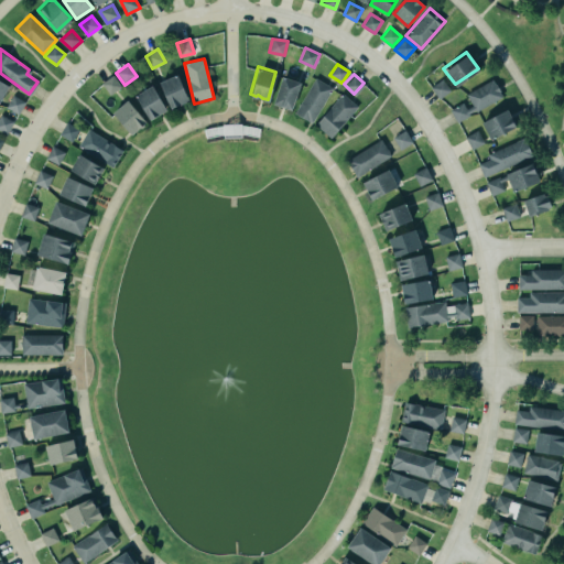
[(109,95),(121,87),(114,75),(101,84),(109,95)]
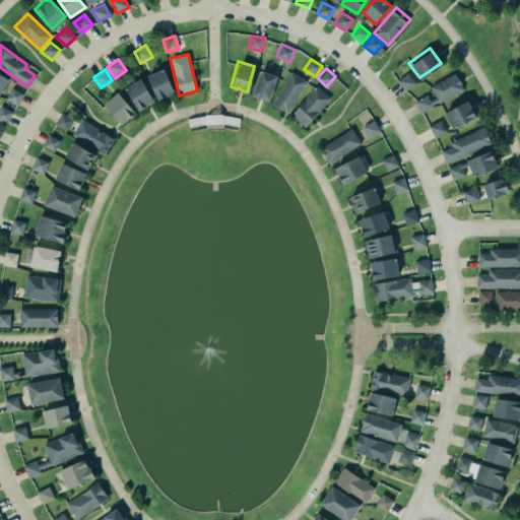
[(156,100),(174,93),(165,69),(148,75),(156,100)]
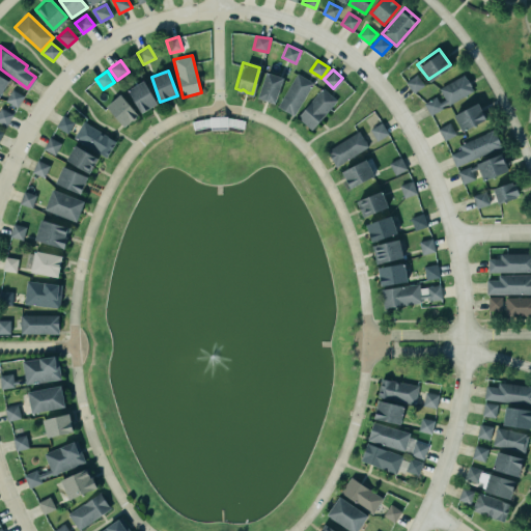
[(257,99),(275,104),(283,78),(266,72),(257,99)]
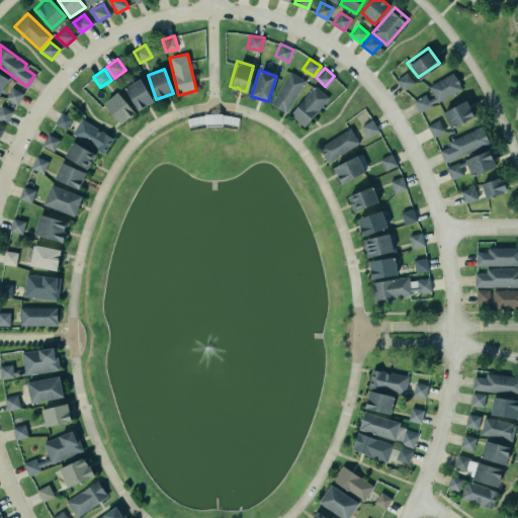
[(394,78),(402,89),(413,82),(405,71),(394,78)]
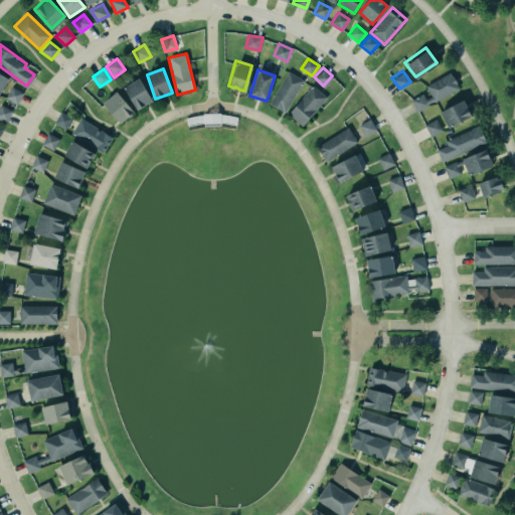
[(270,104),(285,113),(304,80),(288,71),(270,104)]
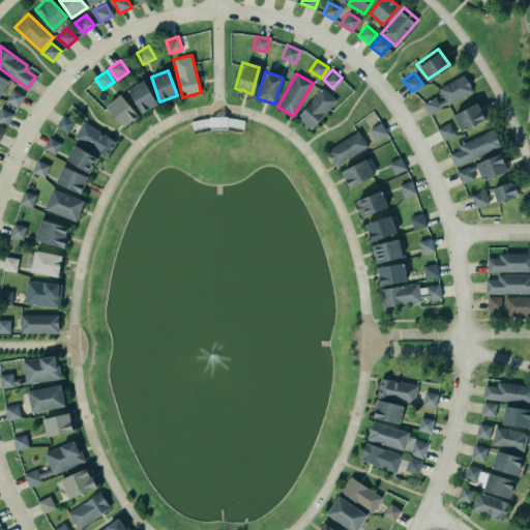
[(0,96),(9,81),(0,75),(0,96)]
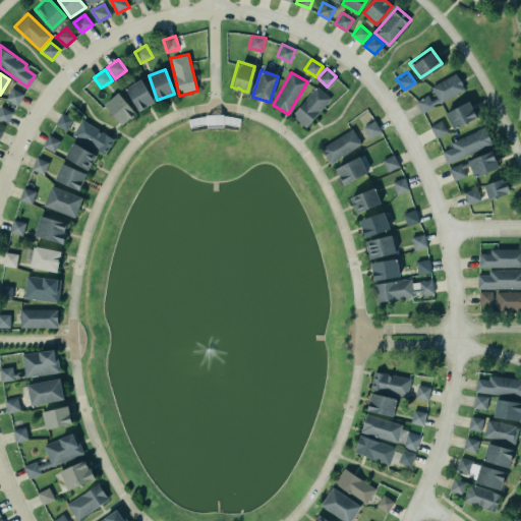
[(465,91),(456,73),(428,88),(431,94),(416,101),(421,112),(465,91)]
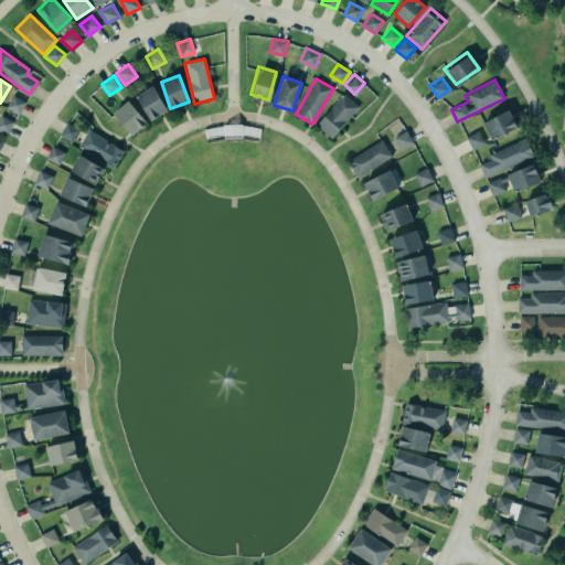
[(150,120),(168,110),(153,86),(136,96),(150,120)]
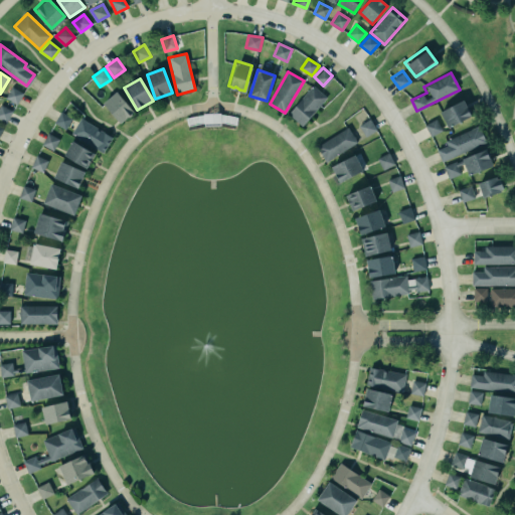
[(287,113),(301,125),(326,96),(312,83),(287,113)]
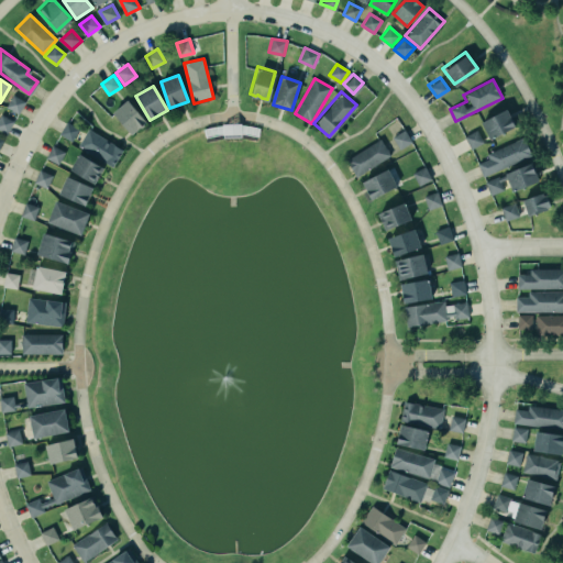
[(7,108),(19,114),(25,102),(13,95),(7,108)]
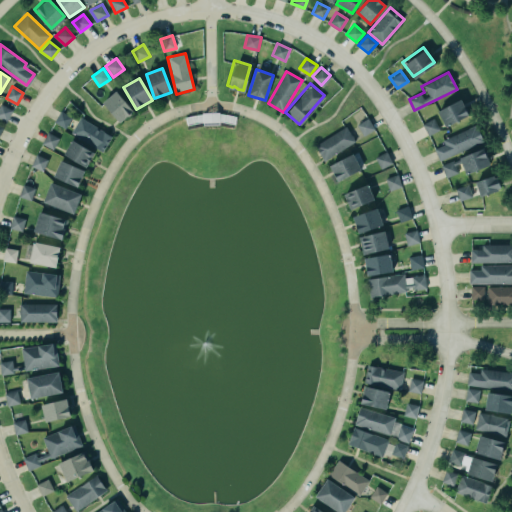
[(118,123),(133,113),(117,91),(103,101),(118,123)]
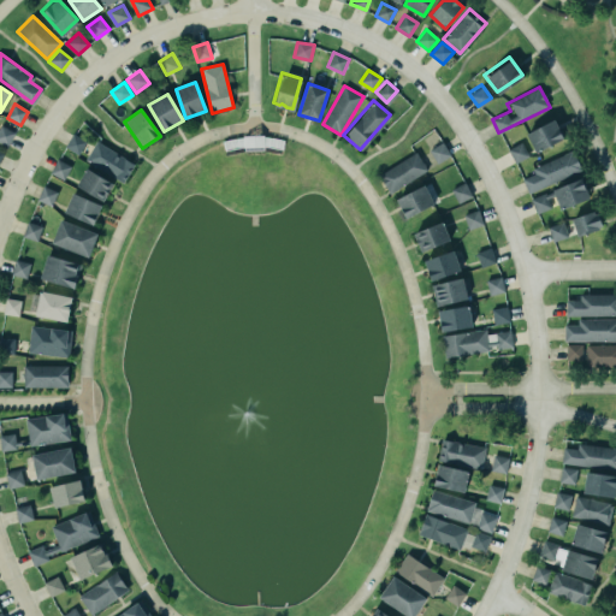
[(527,132),(535,153),(564,140),(556,119),(527,132)]
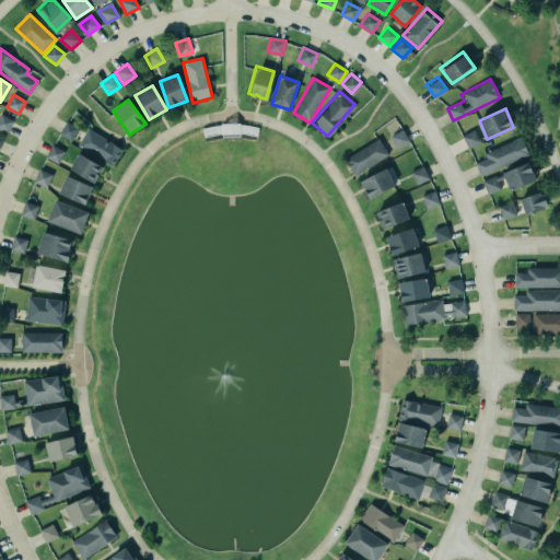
[(0,115),(0,129),(8,133),(13,120),(0,114),(0,115)]
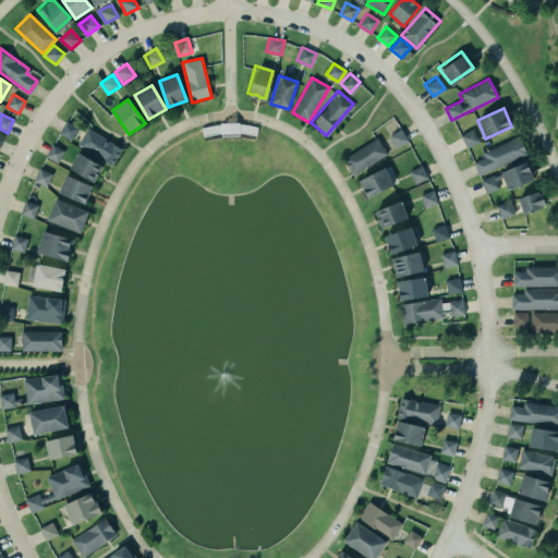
[(59,135),(72,141),(77,126),(64,122),(59,135)]
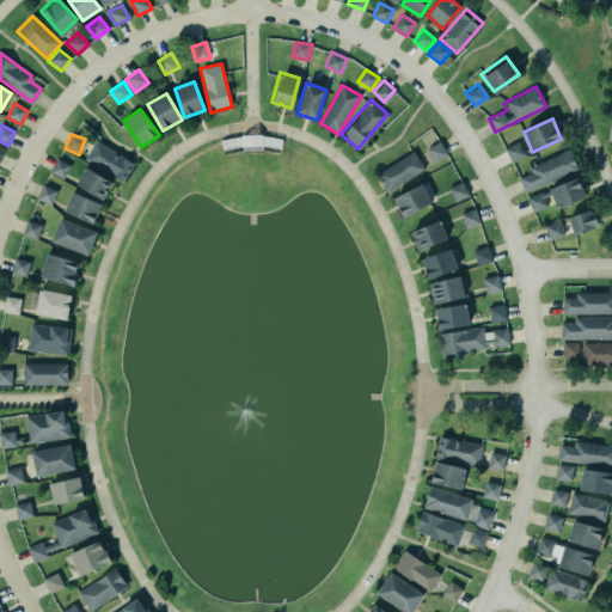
[(427,150),(435,163),(448,154),(440,141),(427,150)]
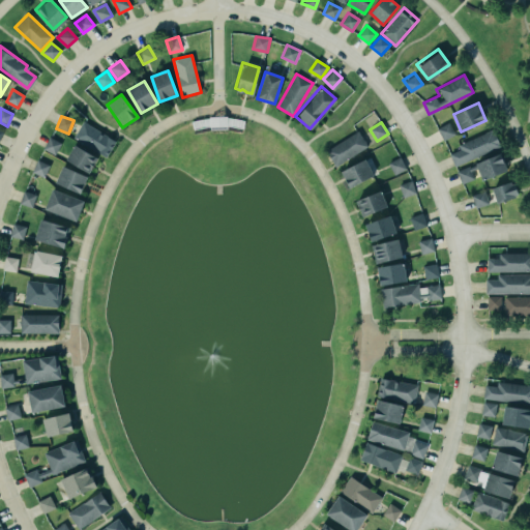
[(443,141),(454,135),(449,122),(437,128),(443,141)]
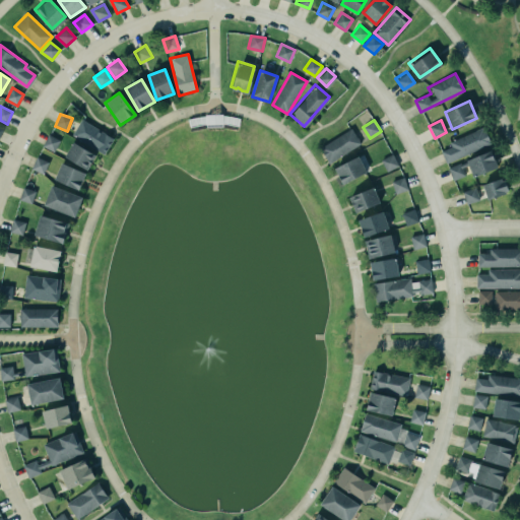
[(107,152),(114,135),(79,121),(72,138),(107,152)]
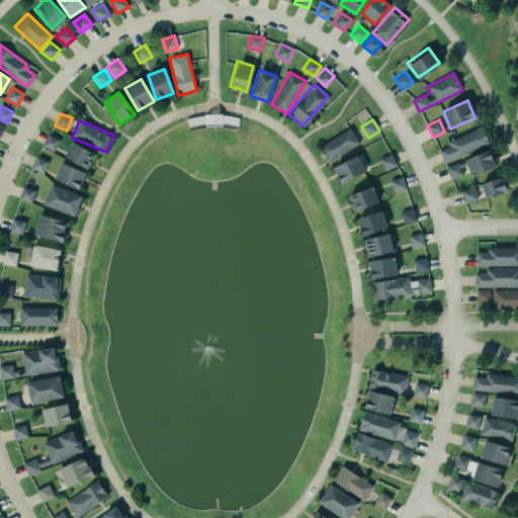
[(439,151),(444,163),(489,143),(482,126),(447,142),(449,147),(439,151)]
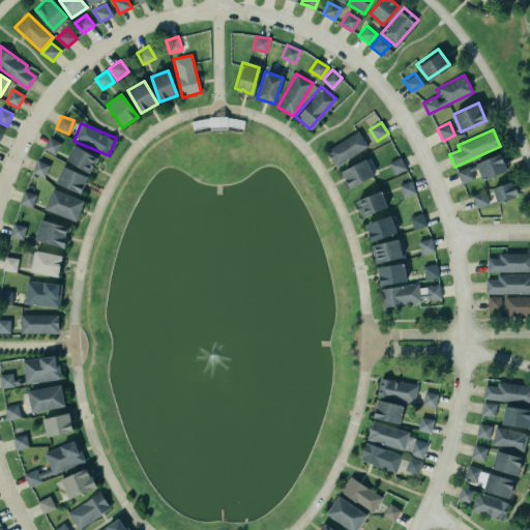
[(333,165),(367,149),(360,133),(326,148),(333,165)]
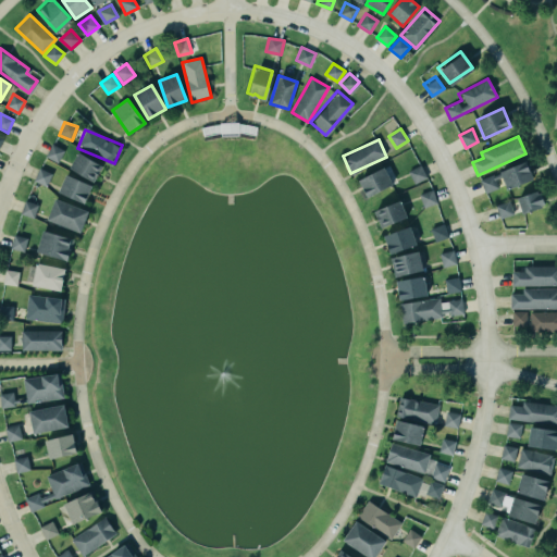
[(46,157),(58,163),(64,150),(51,144),(46,157)]
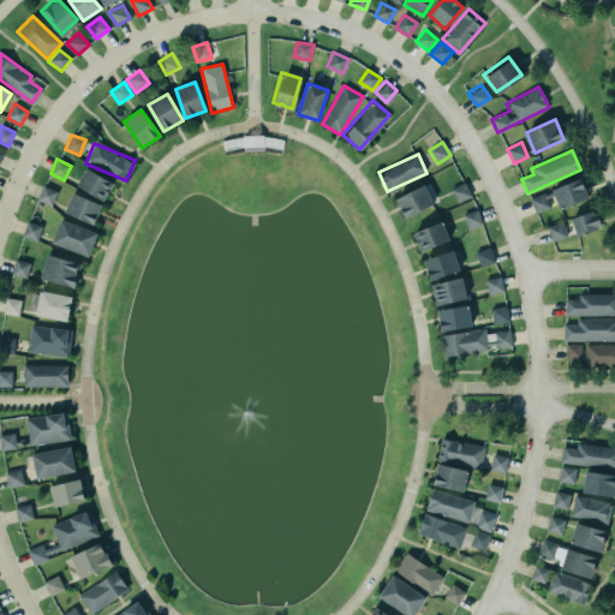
[(114,184),(87,168),(77,186),(105,201),(114,184)]
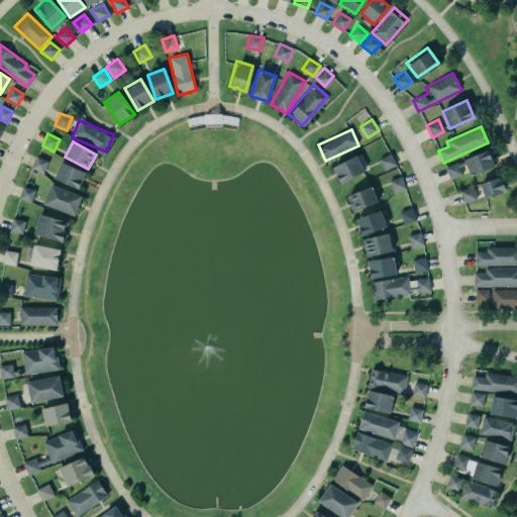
[(462,157),(487,147),(493,164),(469,174),(464,163),(457,165),(460,173),(449,178),(444,166),(456,161),(456,162),(462,159),(462,157)]
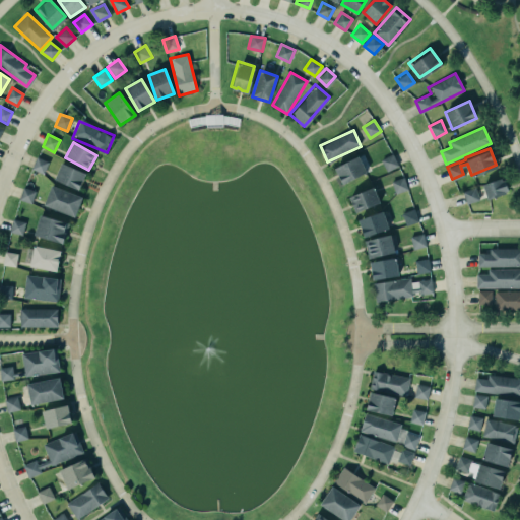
[(398,166),(393,154),(381,159),(387,172),(398,166)]
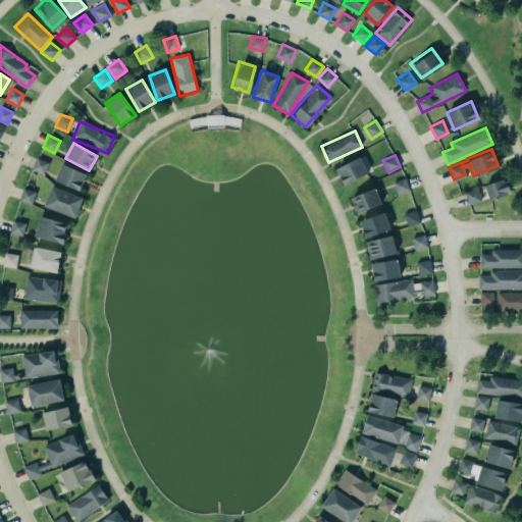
[(49,162),(37,157),(32,170),(44,175),(49,162)]
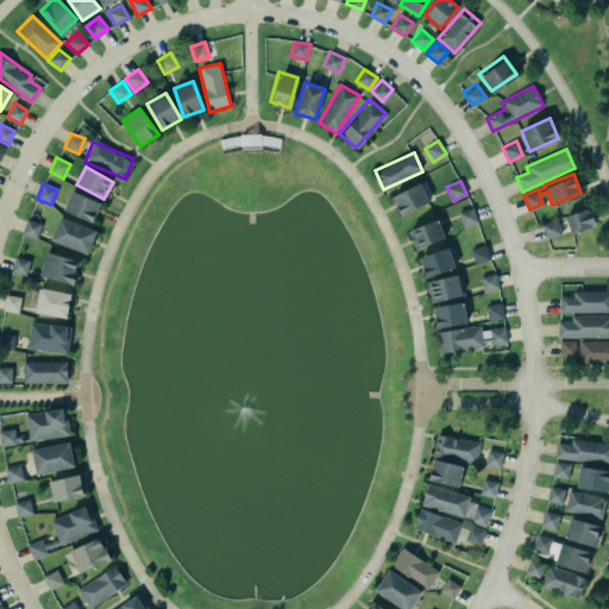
[(400,215),(428,203),(421,184),(393,195),(400,215)]
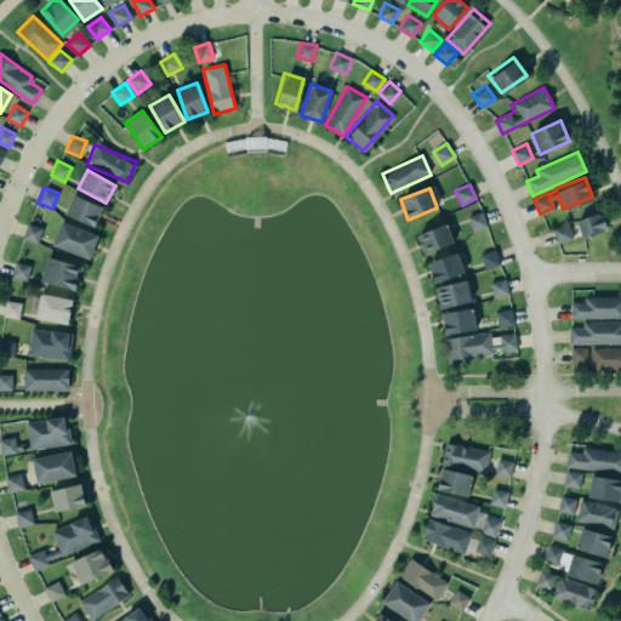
[(95,227),(103,205),(73,195),(66,216),(95,227)]
